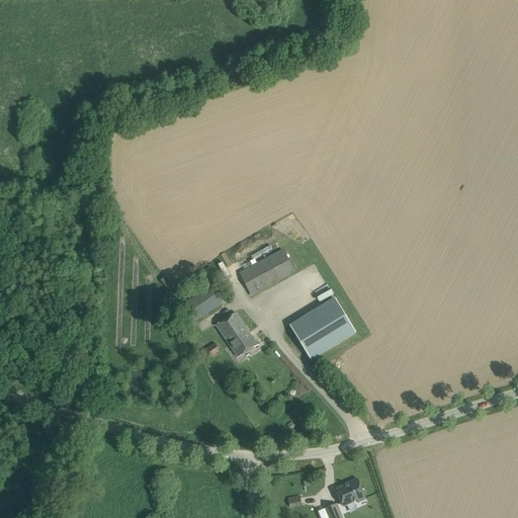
[(240,273),(252,295),(294,272),(283,250),(240,273)]
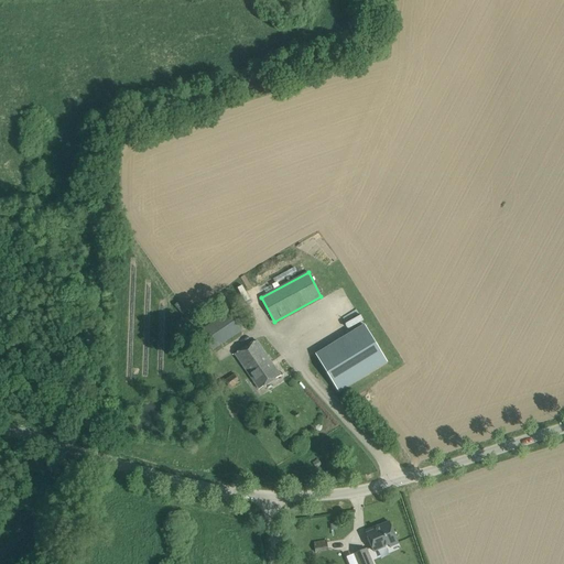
[(201,332),(213,350),(249,325),(237,307),(201,332)]
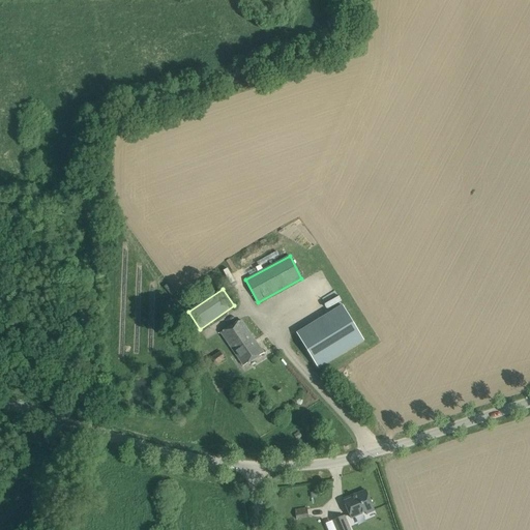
[(343,305),(297,333),(319,369),(364,341),(343,305)]
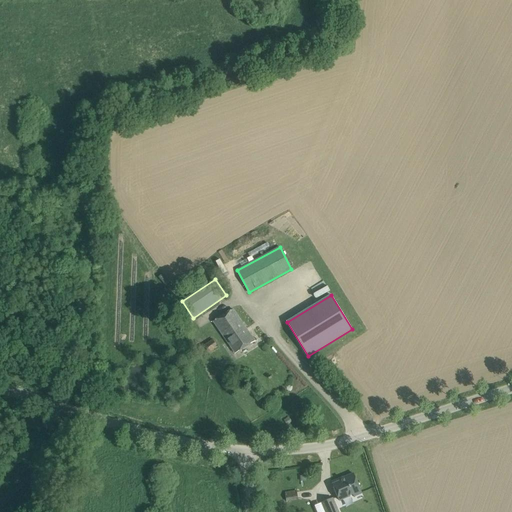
[(213,322),(230,345),(235,354),(255,341),(250,333),(233,310),(213,322)]
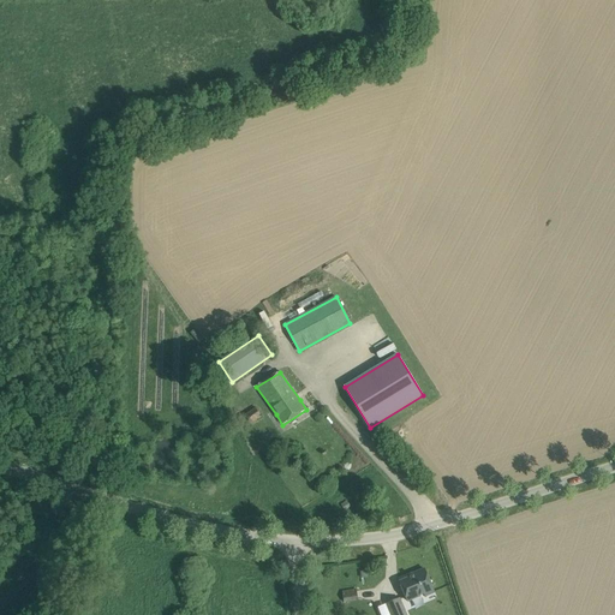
[(236,422),(242,430),(262,417),(256,408),(236,422)]
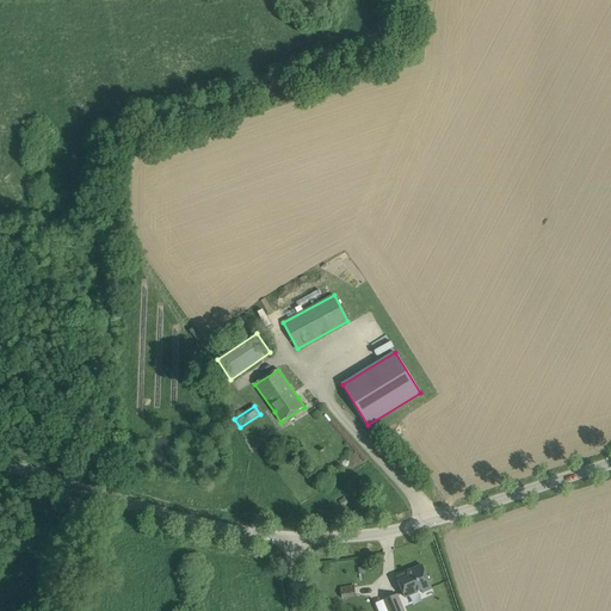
[(264,425),(252,433),(258,443),(271,436),(264,425)]
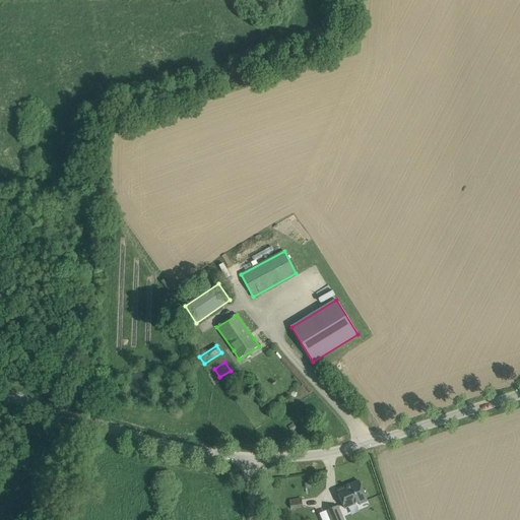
[(337,493),(344,509),(359,503),(359,500),(366,497),(360,481),(350,485),(351,486),(337,493)]
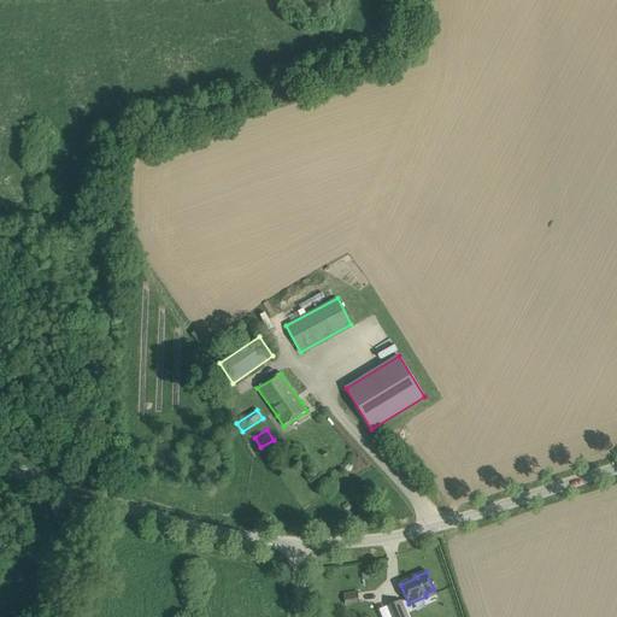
[(344,594),(345,604),(359,601),(358,592),(344,594)]
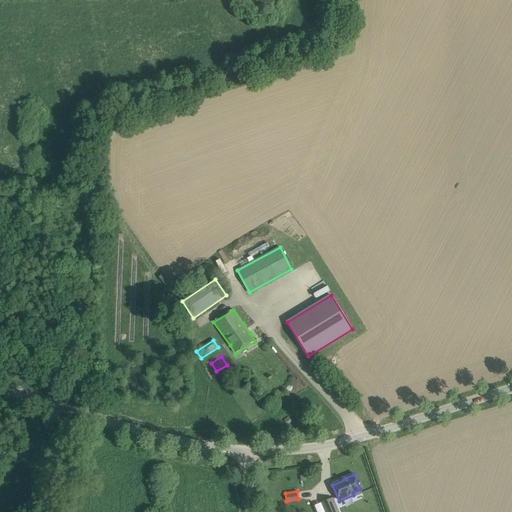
[(322,503),(326,511),(338,511),(332,498),(322,503)]
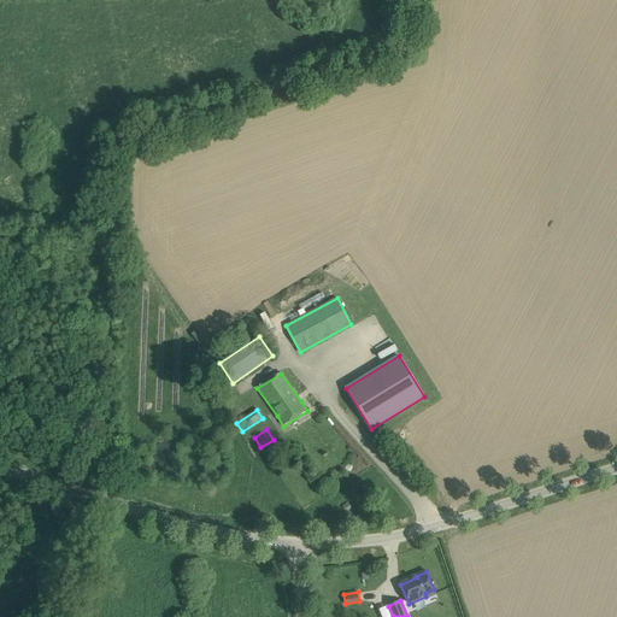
All buildings are outlined.
